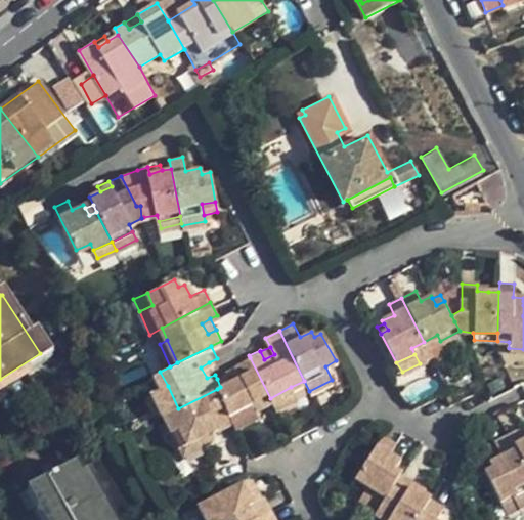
[(250,357),(235,364),(238,369),(226,374),(217,379),(220,387),(217,389),(227,410),(253,398),(257,405),(270,398),(250,357)]
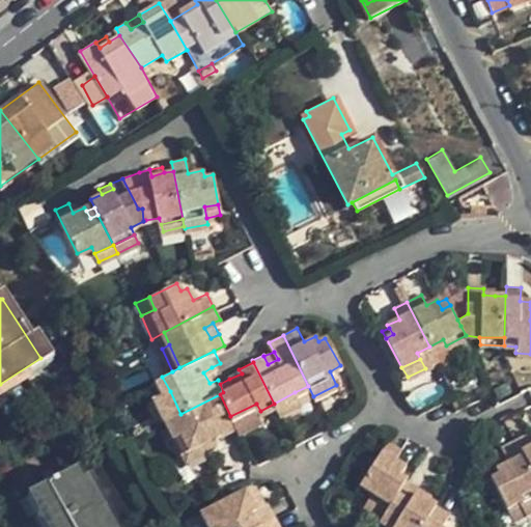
[(218,380),(212,367),(203,372),(210,383),(218,380)]
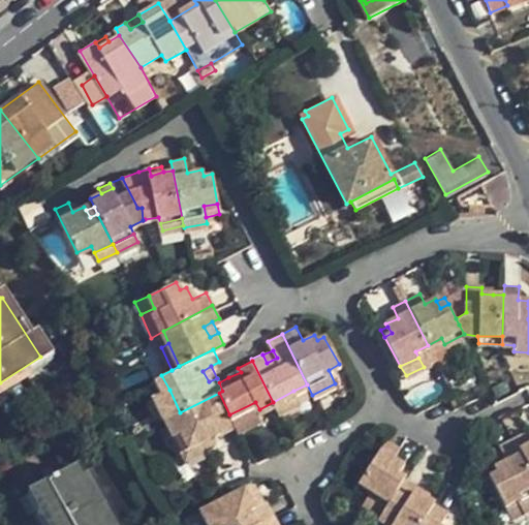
[(238,368),(226,373),(228,377),(241,372),(238,368)]
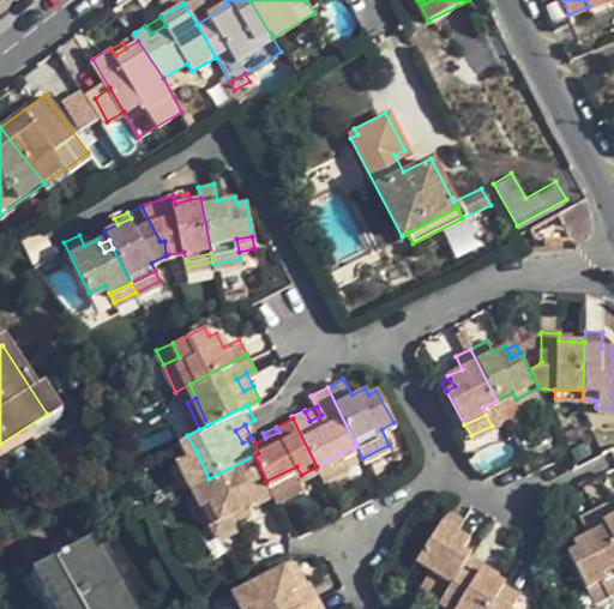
[(185,458),(198,483),(209,478),(197,452),(185,458)]
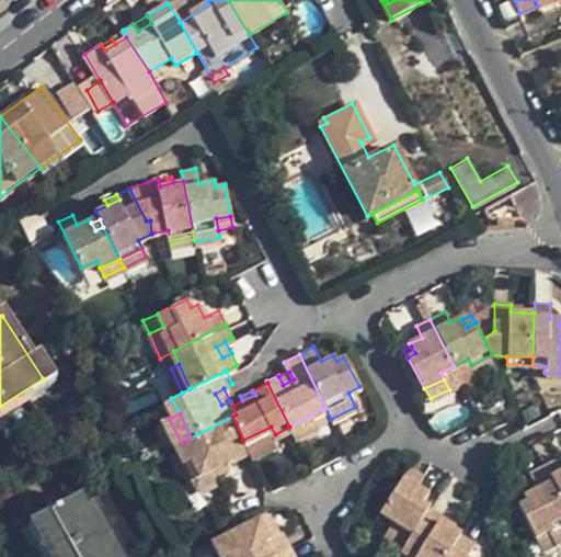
[(289,427),(294,435),(317,423),(311,415),(289,427)]
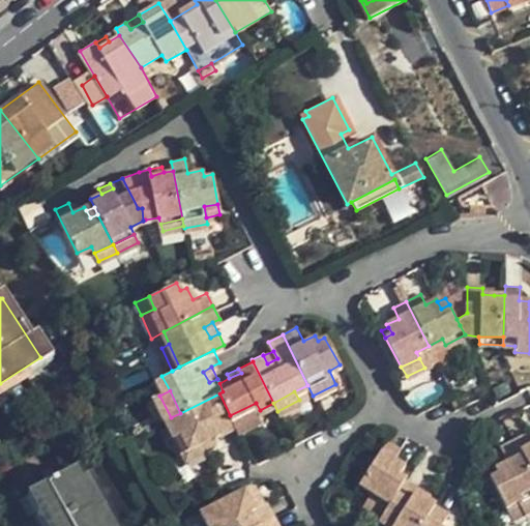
[(235,426),(230,415),(219,393),(180,413),(171,417),(167,419),(181,449),(201,441),(204,446),(215,440),(214,437),(210,430),(218,425),(223,433),(235,426)]
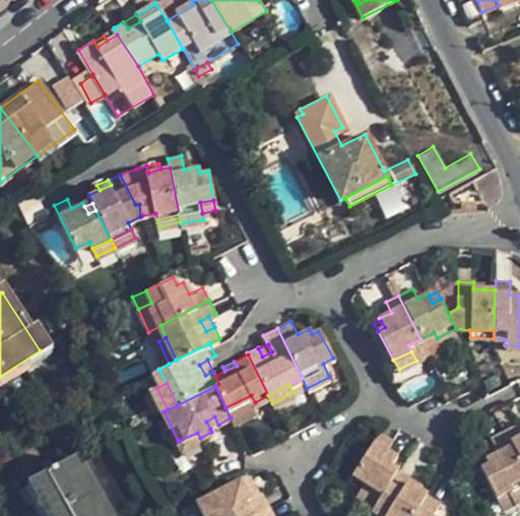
[(210,429),(218,425),(214,416),(206,422),(210,429)]
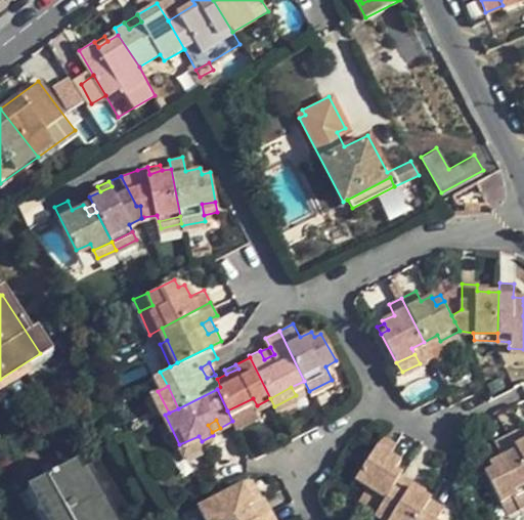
[(523,432),(521,427),(509,432),(523,462),(523,432)]
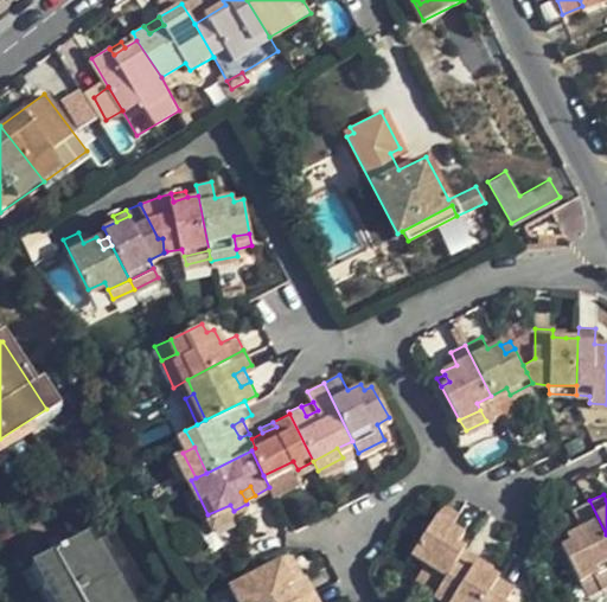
[(606,578),(606,535),(589,500),(574,508),(581,524),(567,531),(570,538),(561,543),(577,574),(592,567),(600,583),(606,578)]
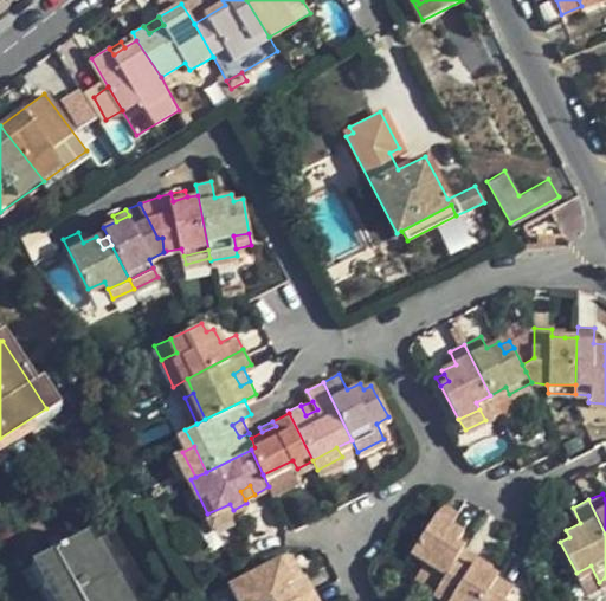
[(234,515),(233,510),(230,504),(207,514),(213,525),(234,515)]
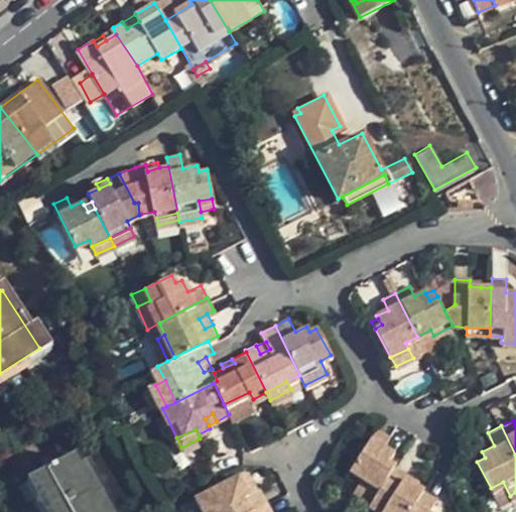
[(363,478),(360,483),(375,493),(382,483),(394,465),(390,462),(394,456),(395,454),(384,445),(389,436),(379,429),(353,471),(363,478)]
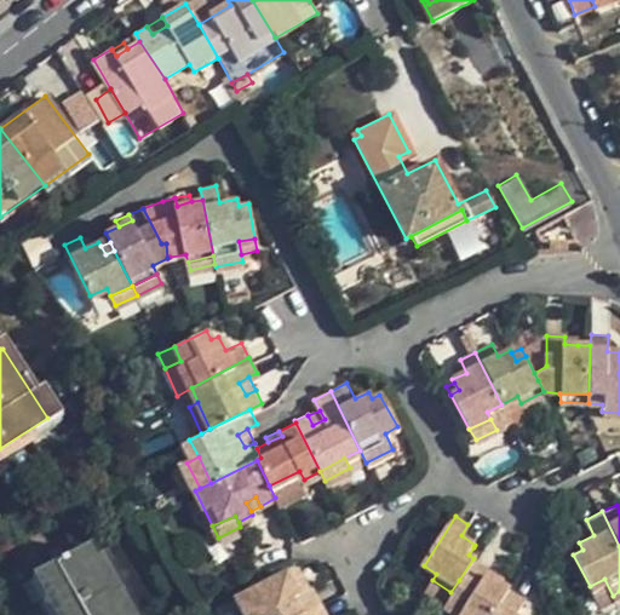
[(474,558),(478,550),(474,547),(469,555),(474,558)]
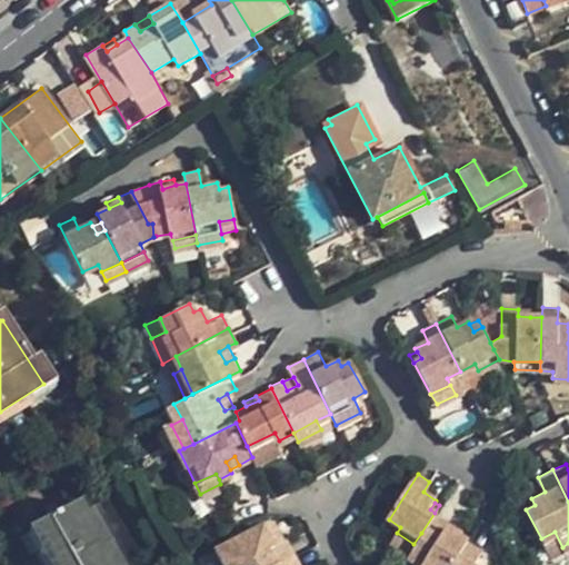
[(52,564),(112,564),(89,519),(81,507),(36,532),(52,564)]
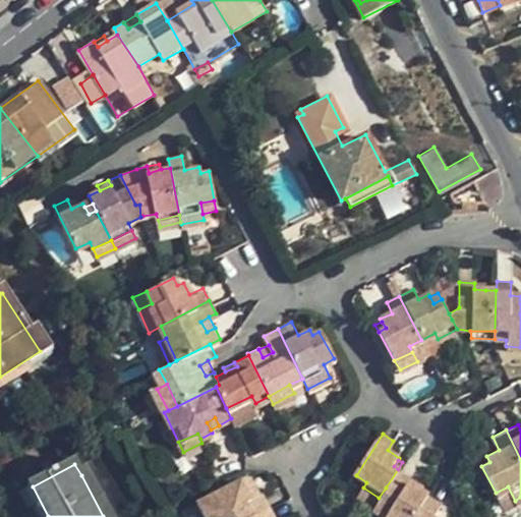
[(413,516),(427,496),(407,482),(410,478),(398,469),(386,487),(379,498),(373,506),(371,509),(383,516),(413,516)]
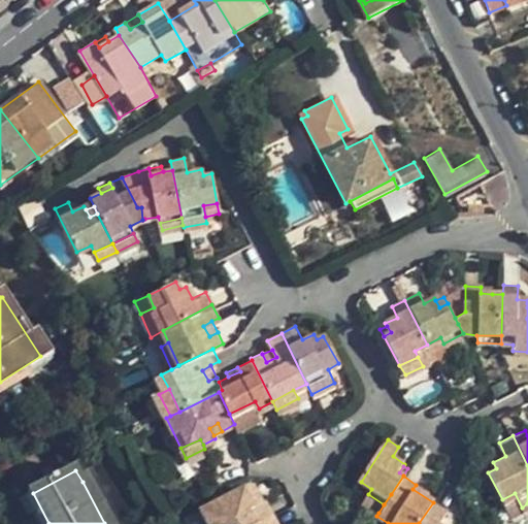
[(111,523),(89,479),(83,482),(104,523),(111,523)]
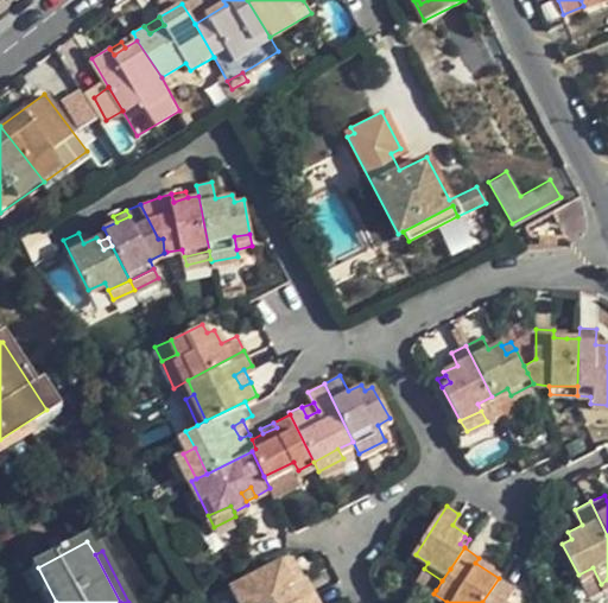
[(305,579),(303,581),(296,584),(290,575),(297,570),(290,557),(230,586),(238,602),(293,602),(312,594),(305,579)]
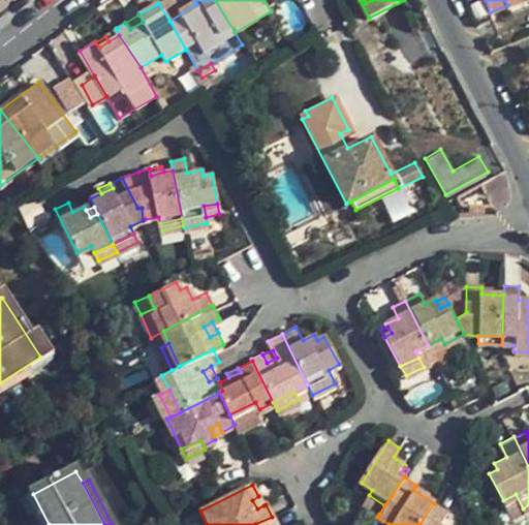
[(40,524),(49,524),(33,494),(26,498),(40,524)]
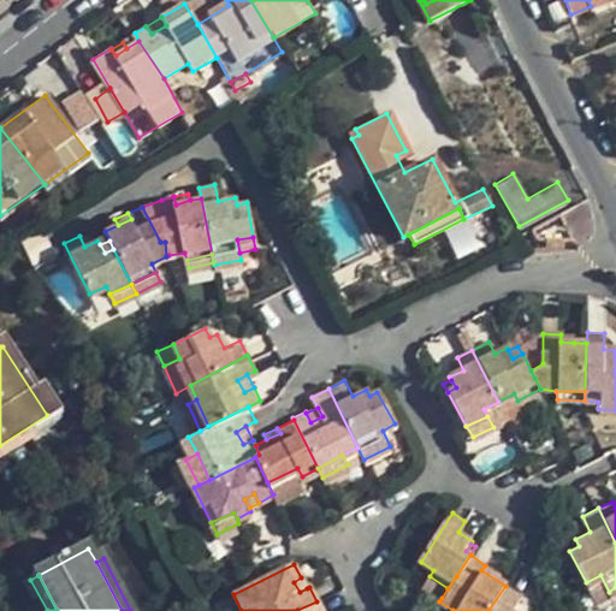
[(596,599),(609,592),(600,575),(586,582),(596,599)]
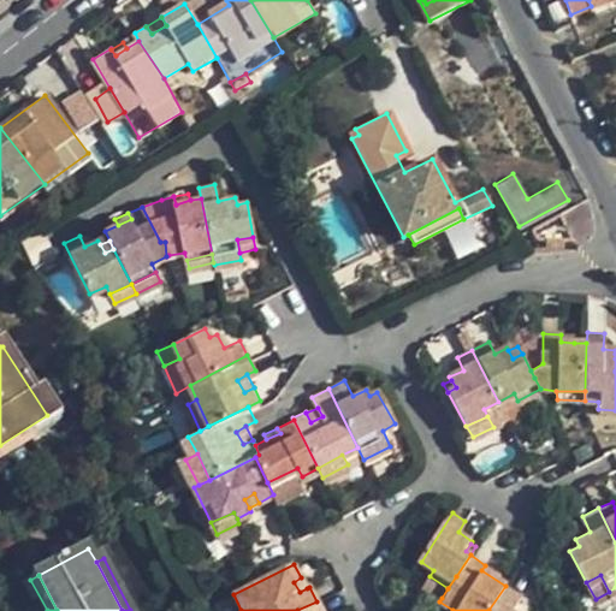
[(424,586),(442,598),(448,588),(430,576),(424,586)]
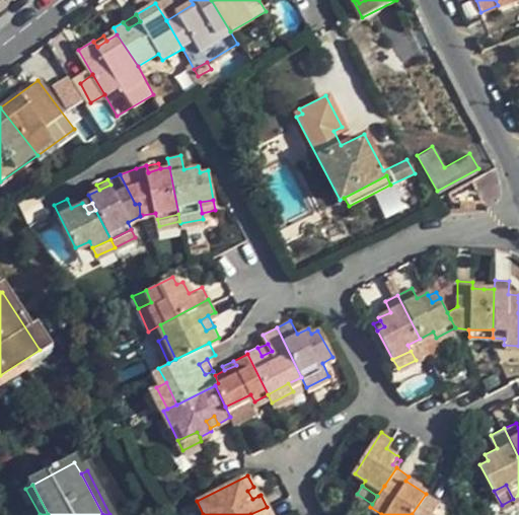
[(258,496),(253,487),(247,491),(252,499),(258,496)]
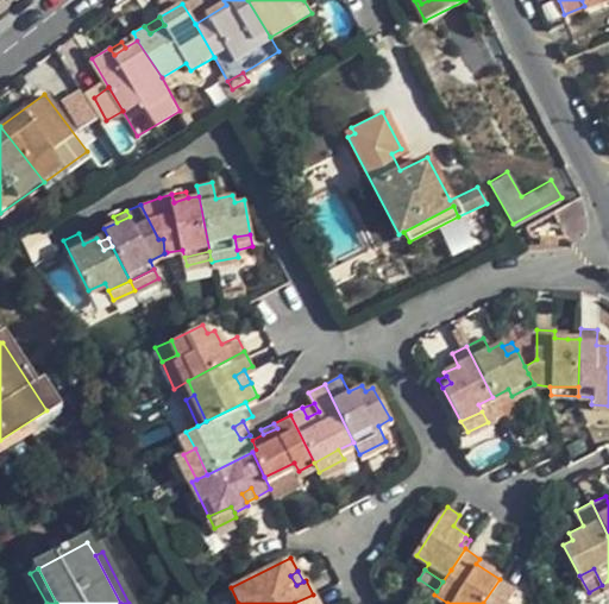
[(514,587),(500,579),(483,603),(507,603),(504,602),(514,587)]
